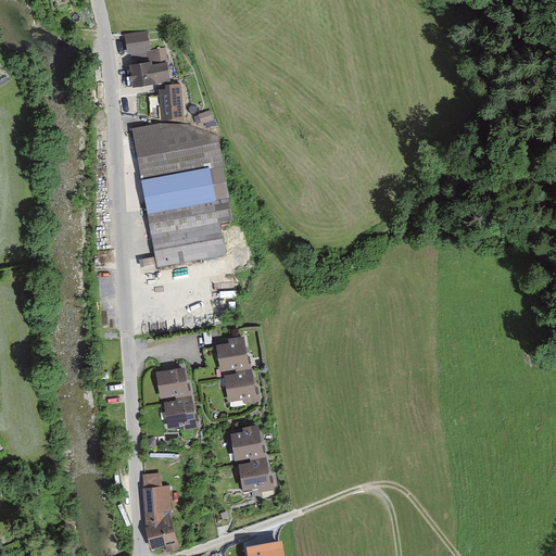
[(149,32),(127,35),(129,49),(151,46),(149,32)]
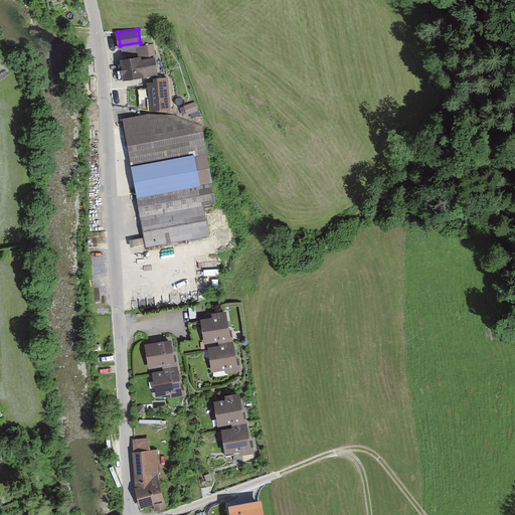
[(151,46),(137,48),(137,52),(138,57),(119,60),(123,80),(155,75),(153,58),(151,46)]
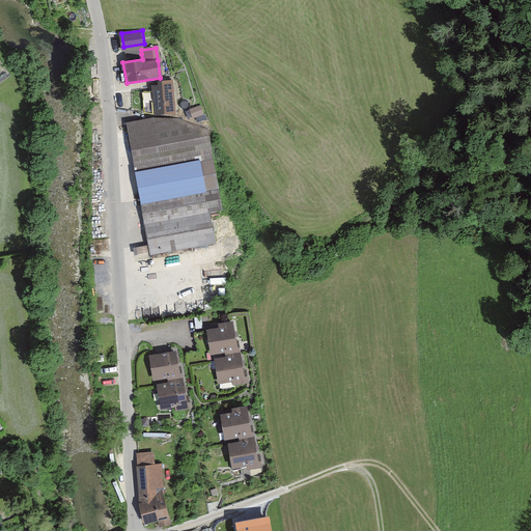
[(152,114),(173,112),(170,80),(158,81),(158,84),(150,85),(151,90),(142,91),(144,113),(152,114)]
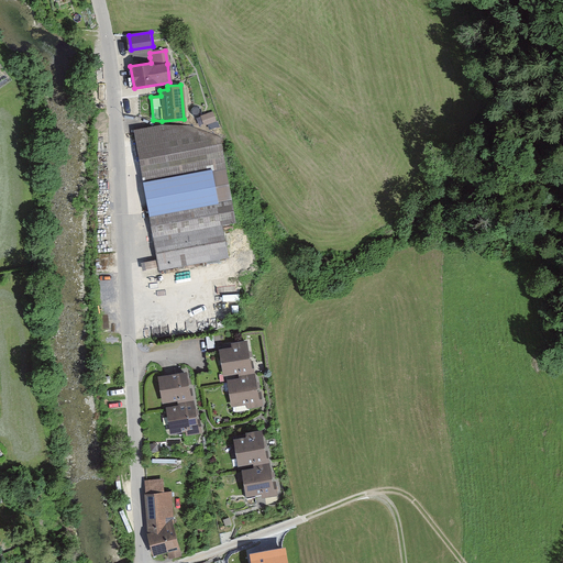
[(213,135),(188,125),(174,129),(133,135),(134,136),(139,165),(142,183),(210,169),(216,202),(230,199),(224,167),(220,145),(213,135)]
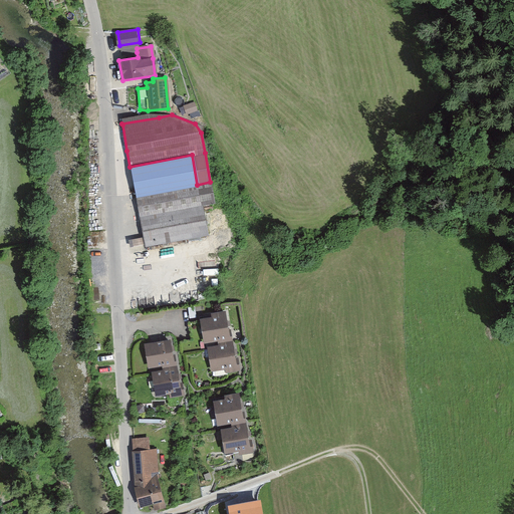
[(136,196),(136,197),(197,185),(192,155),(130,167),(136,196)]
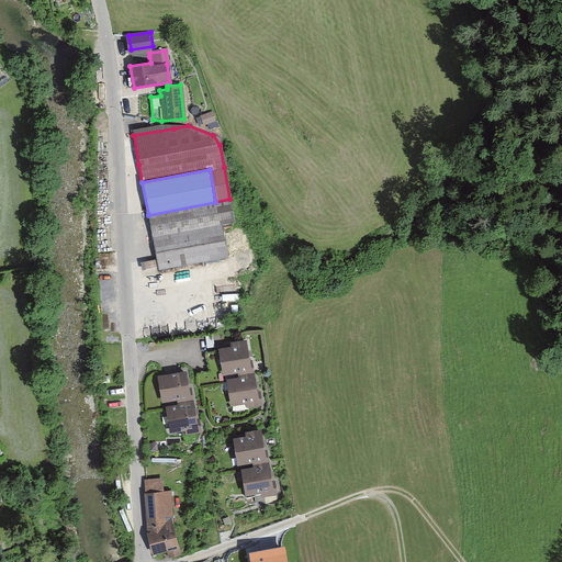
[(225,257),(222,234),(220,224),(234,222),(229,199),(215,202),(148,215),(152,231),(153,231),(154,236),(152,236),(158,269),(225,257)]
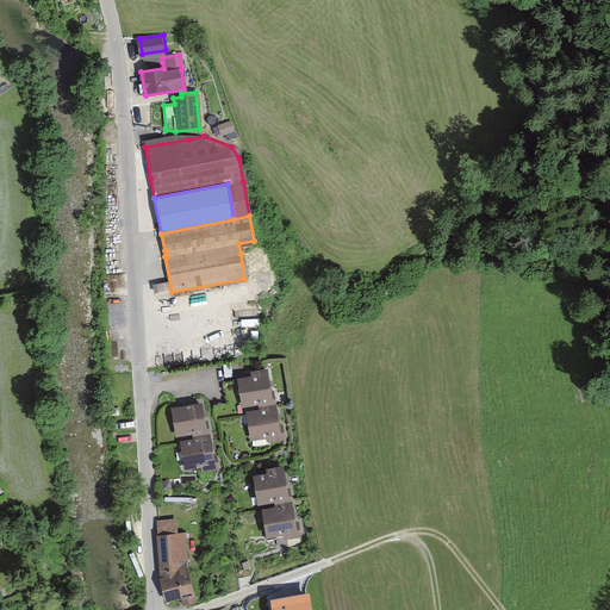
[(251,378),(240,380),(244,404),(257,403),(259,406),(273,404),(271,393),(268,393),(265,371),(250,373),(251,378)]
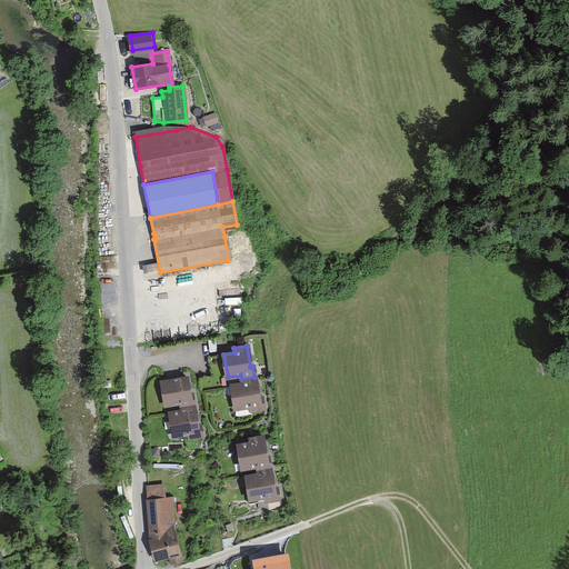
[(258,398),(255,377),(241,379),(242,383),(231,385),(232,390),(236,408),(249,407),(249,410),(262,408),(261,398),(258,398)]
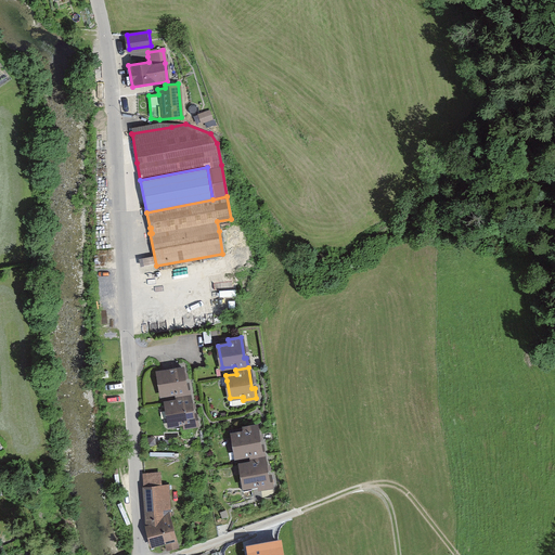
[(175,392),(176,397),(188,395),(186,385),(183,385),(181,369),(169,371),(159,372),(158,372),(162,395),(175,392)]
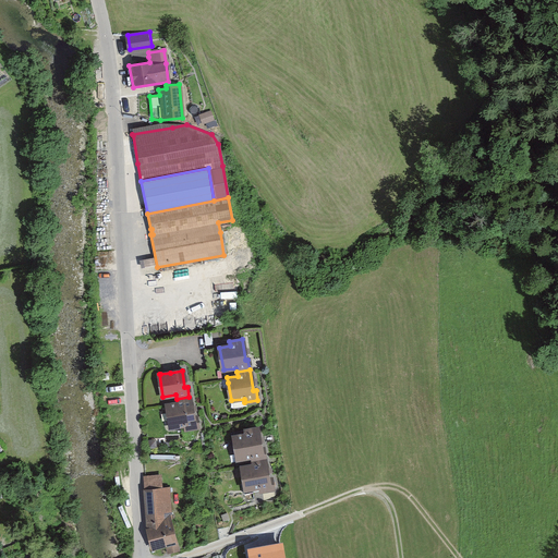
[(189,397),(177,399),(177,403),(167,404),(171,427),(183,425),(184,429),(197,427),(195,416),(193,417),(189,397)]
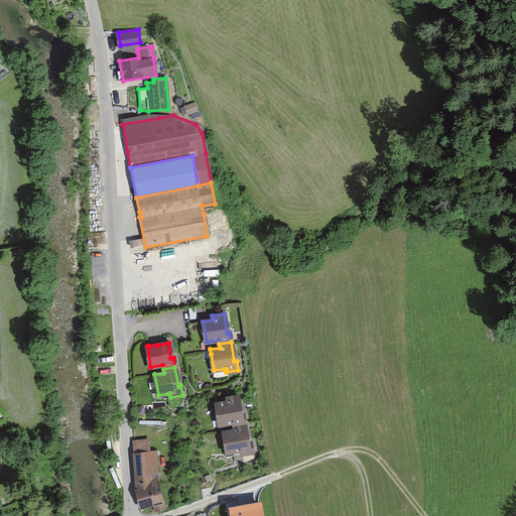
[(232,422),(232,426),(244,424),(243,414),(240,415),(237,396),(225,398),(226,401),(217,403),(220,424),(232,422)]
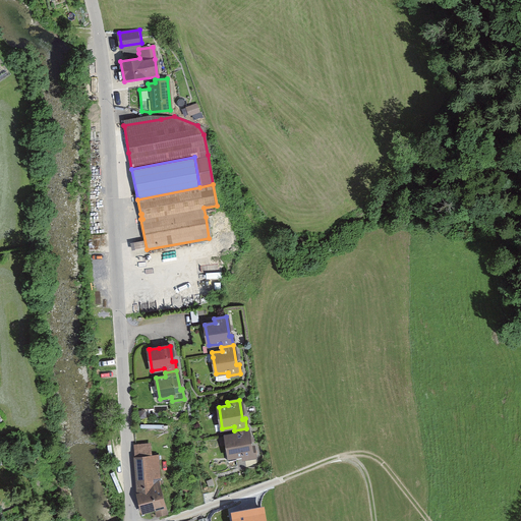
[(246,428),(234,430),(235,433),(226,436),(229,457),(241,455),(242,459),(253,457),(252,447),(250,448),(246,428)]
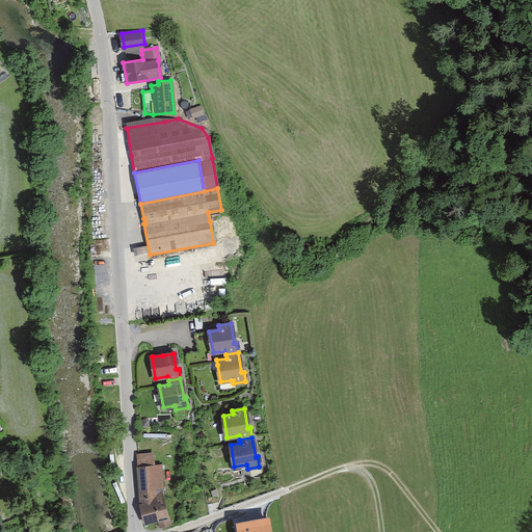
[(136,457),(139,504),(161,499),(159,474),(163,473),(163,468),(159,468),(159,464),(152,466),(151,455),(136,457)]
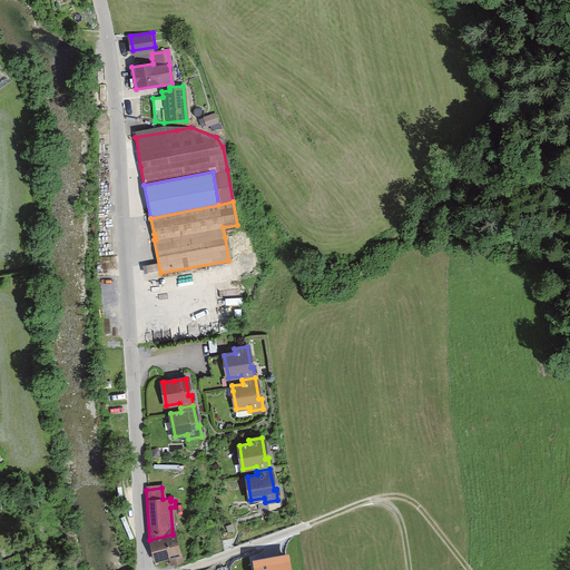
[(173,534),(149,540),(155,560),(178,554),(173,534)]
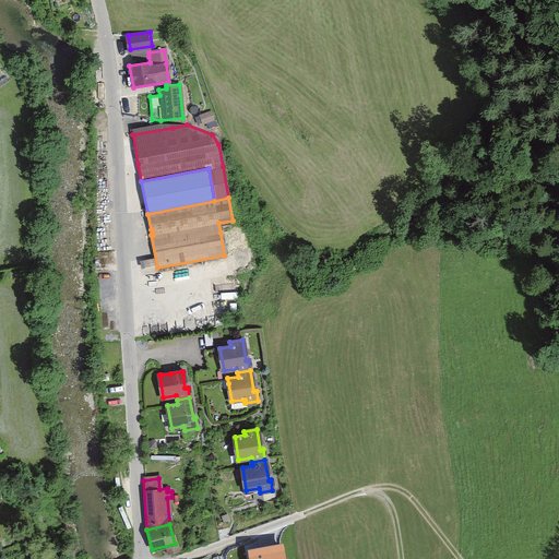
[(14,545),(16,550),(30,545),(27,539),(14,545)]
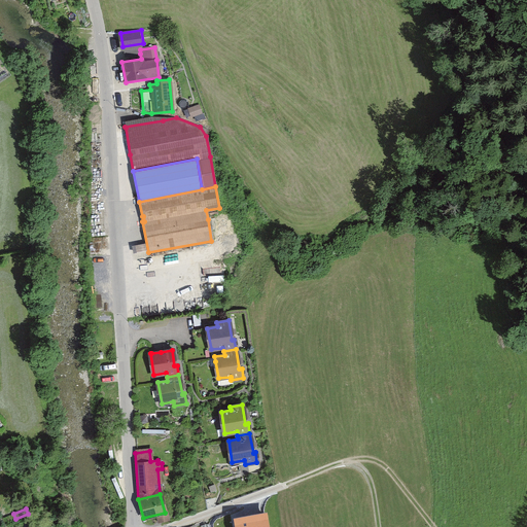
All buildings are outlined.
